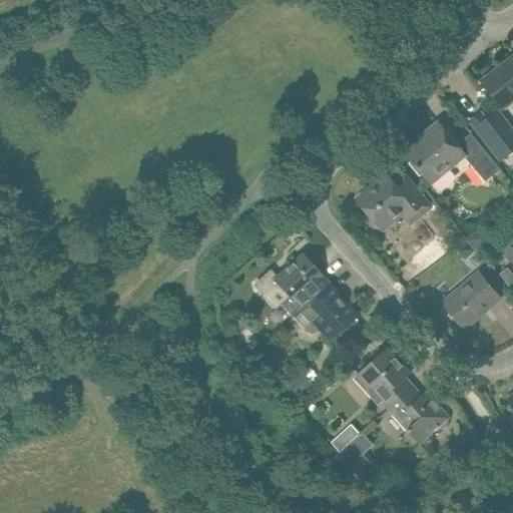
[(512,99),(512,56),(482,81),(503,108),(512,99)]
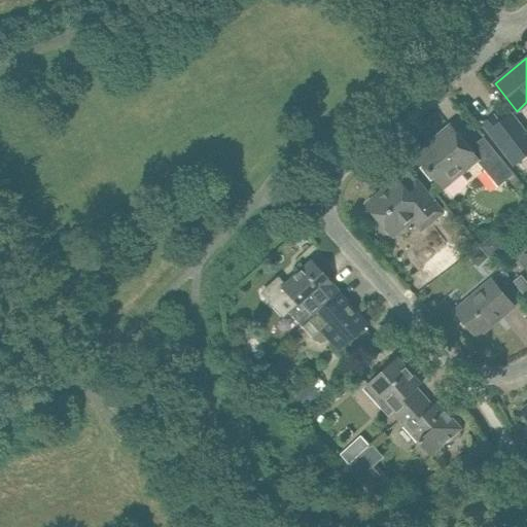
[(493,116),(484,125),(507,156),(526,141),(526,133),(512,113),(498,124),(493,116)]
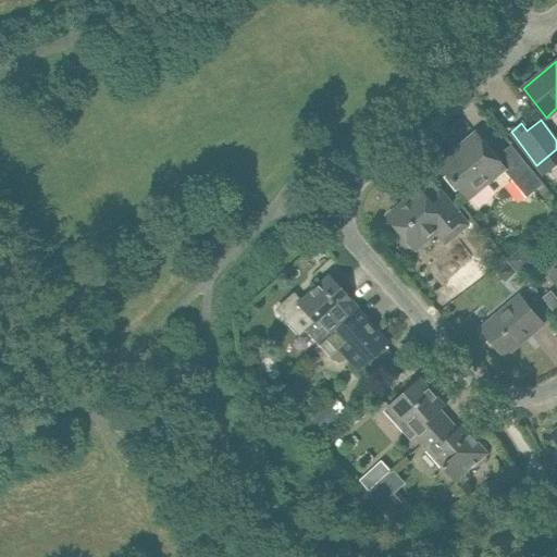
[(505,168),(490,149),(477,133),(440,163),(468,198),(505,168)]
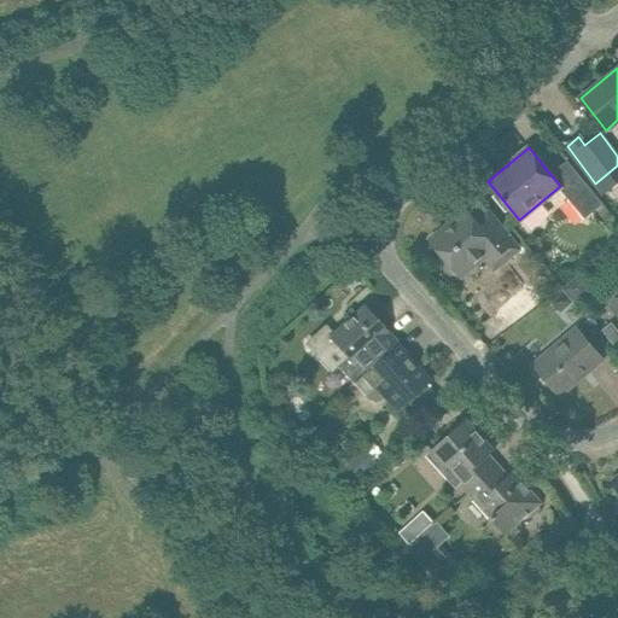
[(584,219),(604,203),(583,178),(564,193),(584,219)]
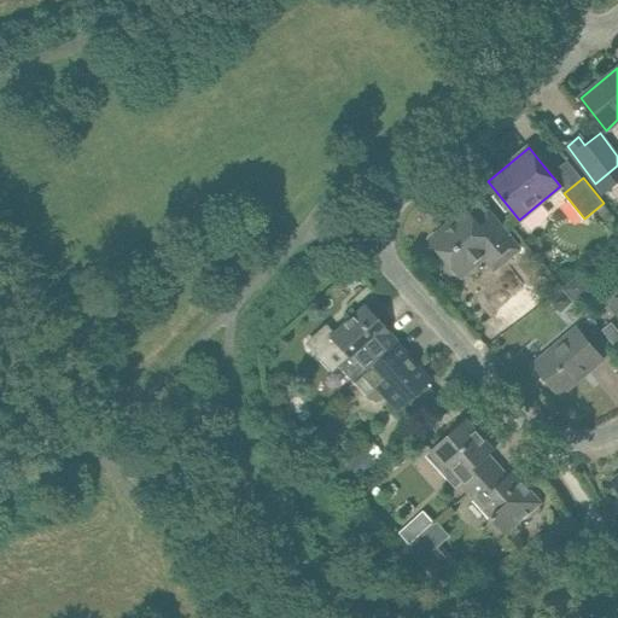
[(452,255),(461,267),(479,251),(494,269),(519,249),(494,217),(482,228),(467,210),(431,240),(447,260),(452,255)]
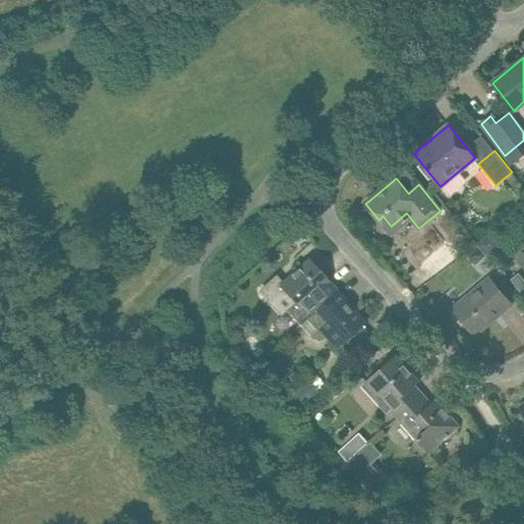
[(261,289),(262,294),(268,301),(273,303),(285,293),(294,304),(287,311),(299,324),(338,291),(337,290),(326,299),(318,290),(329,280),(308,258),(280,282),(278,279),(273,278),(261,289)]
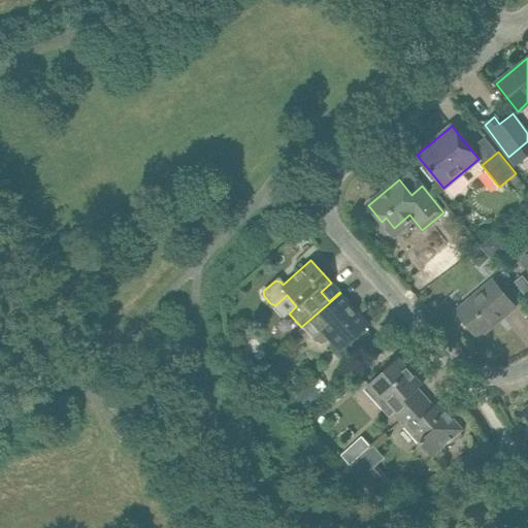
[(493,279),(455,310),(479,338),(516,306),(493,279)]
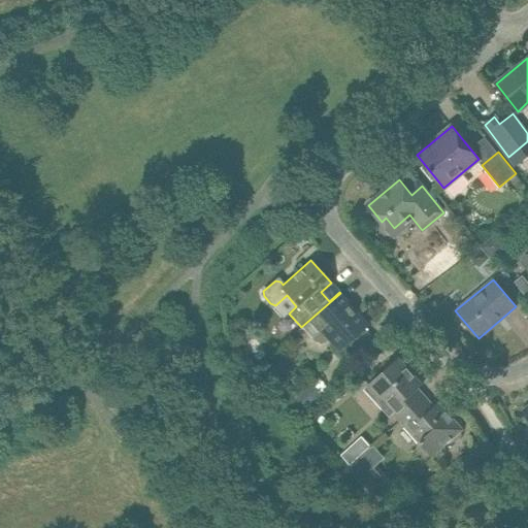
[(338,352),(353,338),(368,324),(340,293),(301,327),(310,338),(319,330),(338,352)]
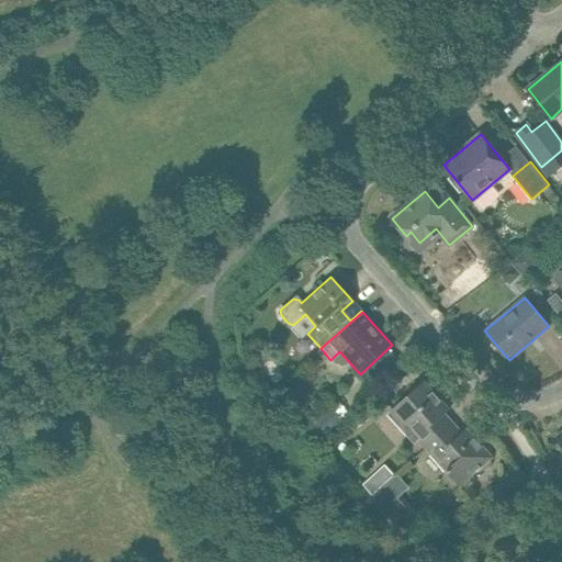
[(446,405),(424,381),(413,391),(392,409),(426,448),(453,424),(440,409),(446,405)]
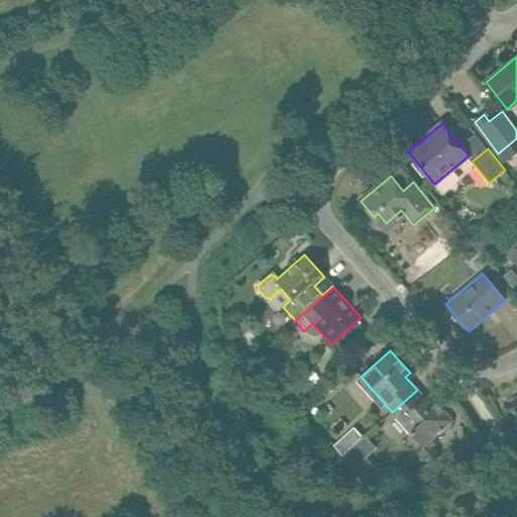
[(298,397),(319,373),(310,365),(288,389),(298,397)]
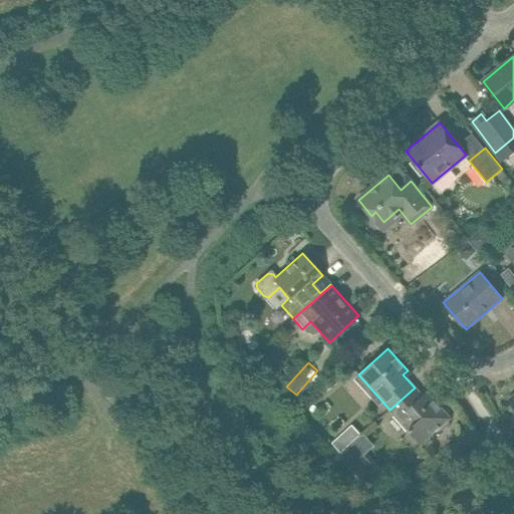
[(426,400),(415,388),(390,410),(421,444),(450,418),(431,396),(426,400)]
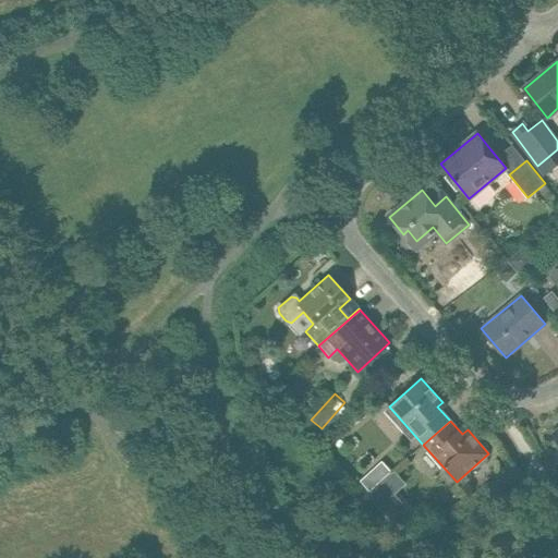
[(368,474),(361,481),(371,492),(378,484),(368,474)]
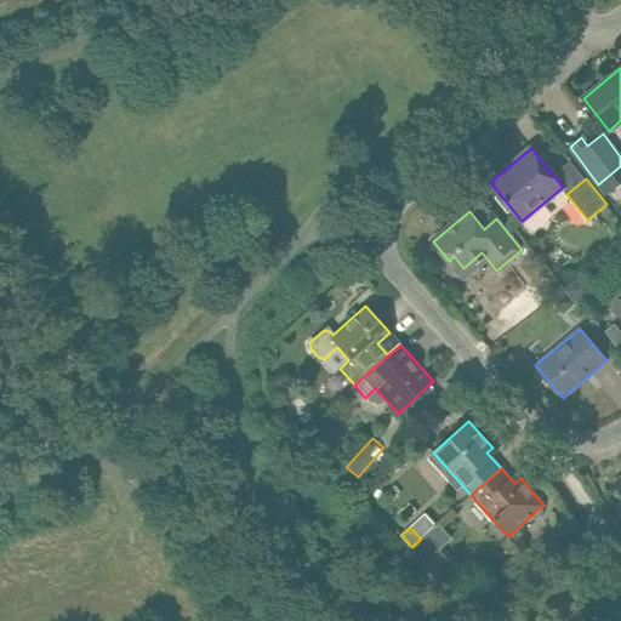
[(427,536),(409,552),(442,588),(460,573),(427,536)]
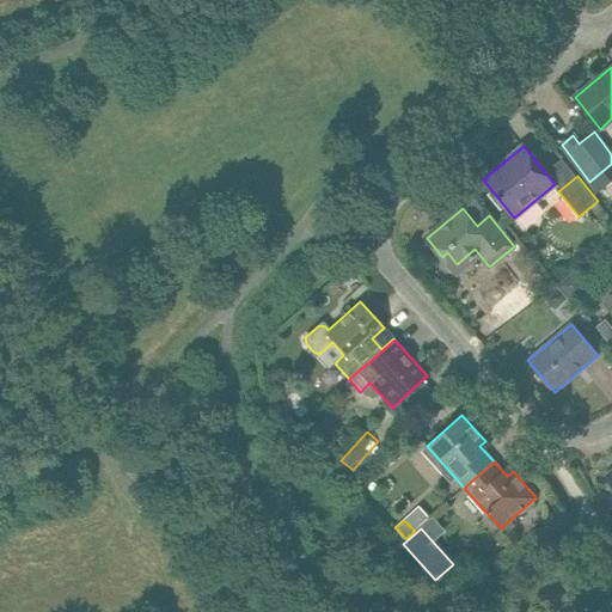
All buildings are outlined.
